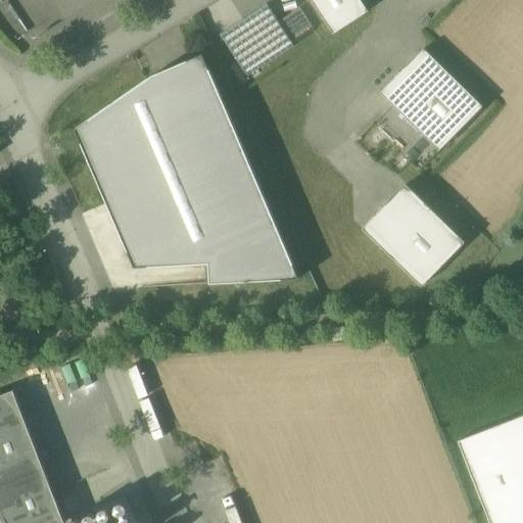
[(369,11),(361,0),(311,0),(333,35),(369,11)]
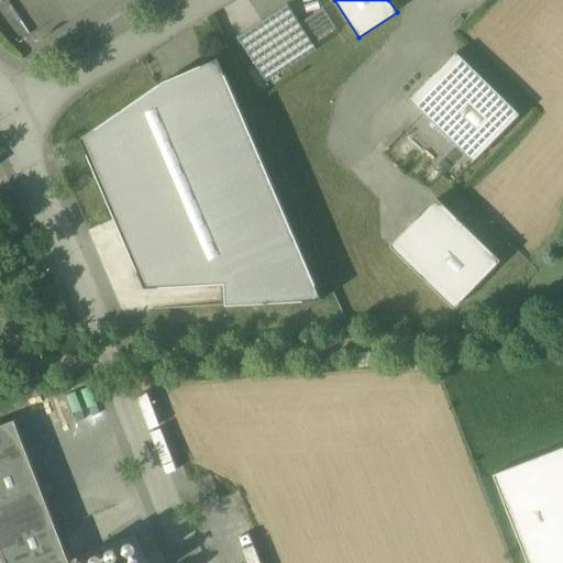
[(299,23),(287,4),(236,37),(267,83),(339,34),(322,9),(299,23)]
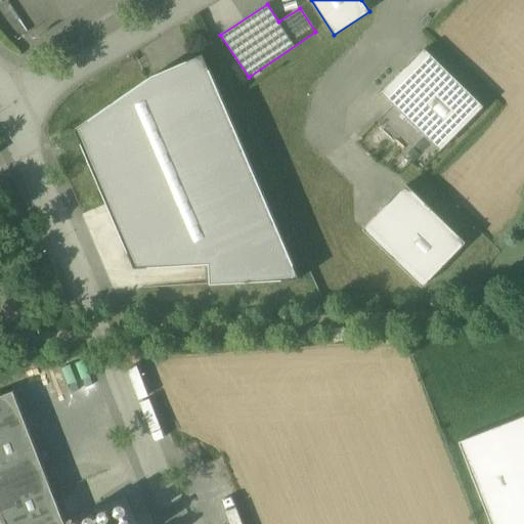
[(484,106),(425,49),(422,52),(422,51),(403,70),(404,71),(382,93),(440,151),(484,106)]
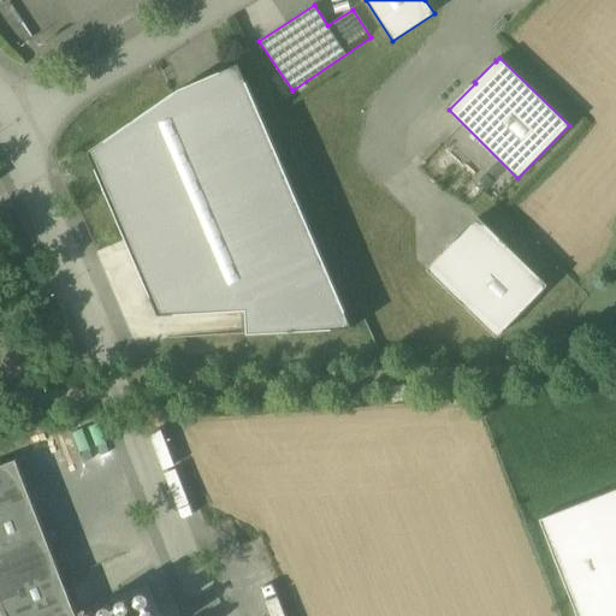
[(226,71),(172,94),(88,153),(124,235),(160,317),(246,311),(247,333),(354,329),(240,65),(226,71)]
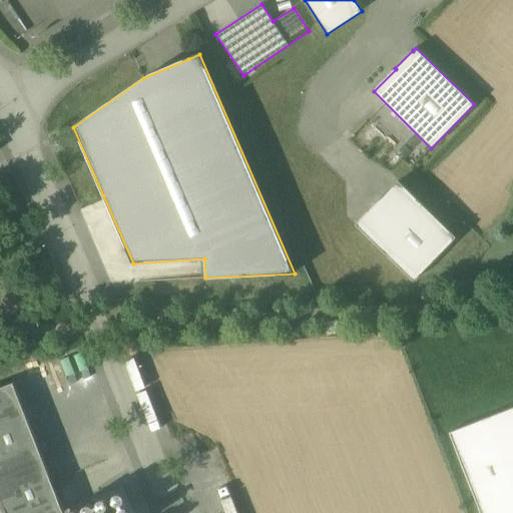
[(456,237),(399,181),(396,184),(395,183),(378,201),(378,202),(356,224),(374,242),(414,282),(453,241),(456,237)]
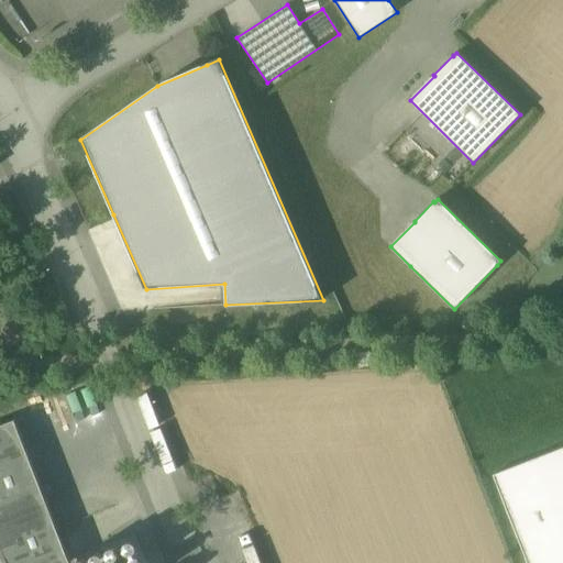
[(70,562),(35,472),(15,420),(0,424),(0,562),(70,562)]
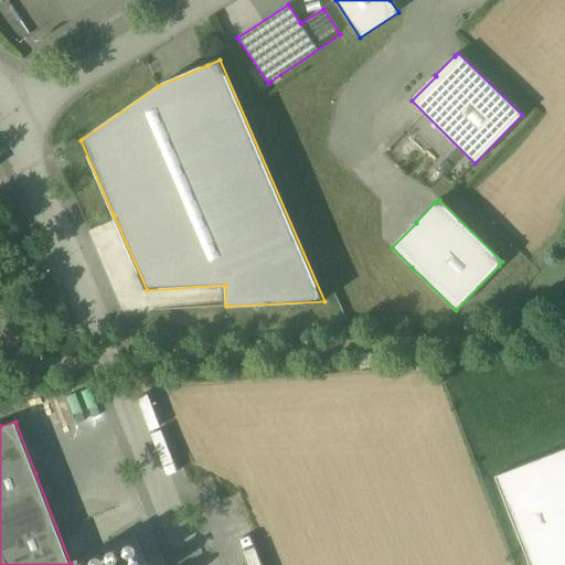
[(564,564),(564,449),(496,477),(530,564),(564,564)]
